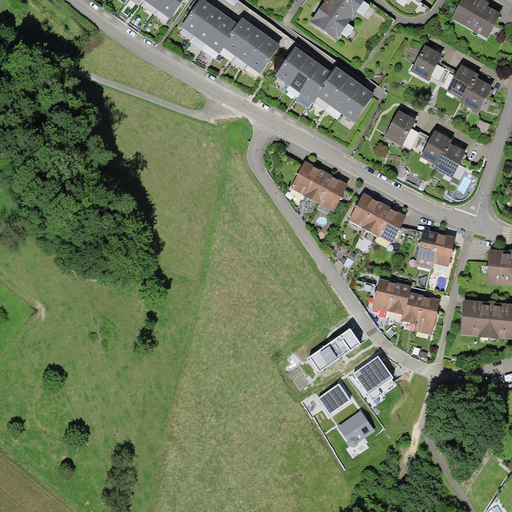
[(145,0),(157,8),(162,0),(145,0)]
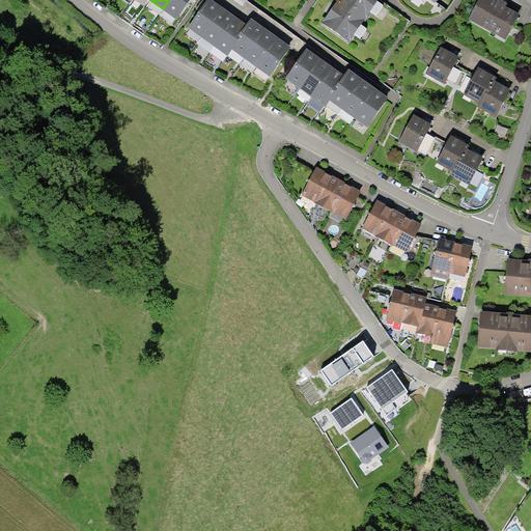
[(168,0),(163,8),(176,19),(189,0),(168,0)]
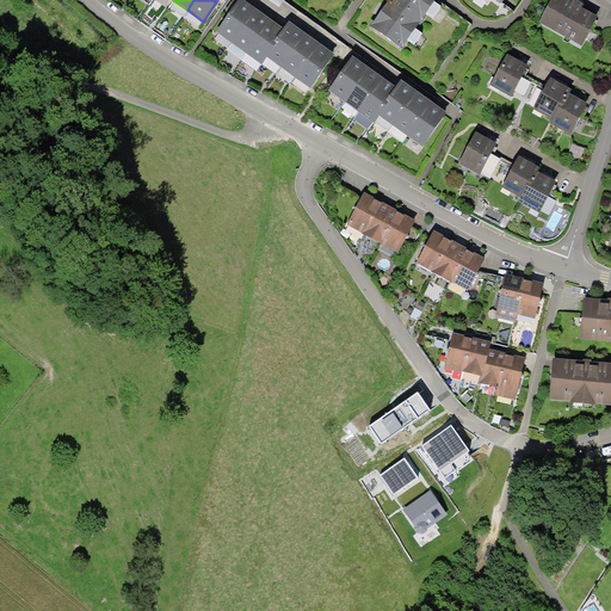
[(232,42),(255,7),(248,2),(245,0),(238,0),(216,31),(232,42)]
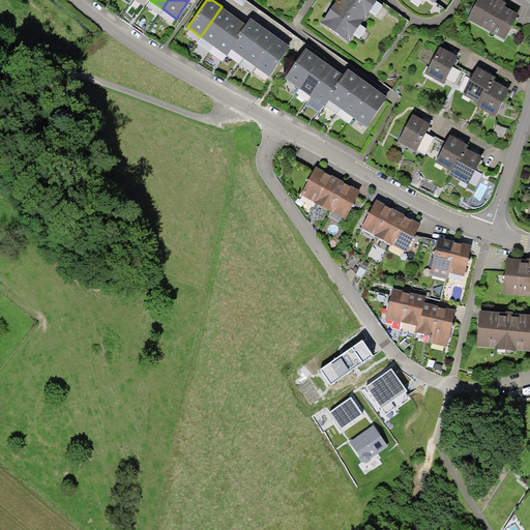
[(335,0),(336,1),(324,19),(323,18),(320,22),(350,41),(352,38),(351,38),(363,20),(365,21),(369,17),(367,15),(377,0),(335,0)]
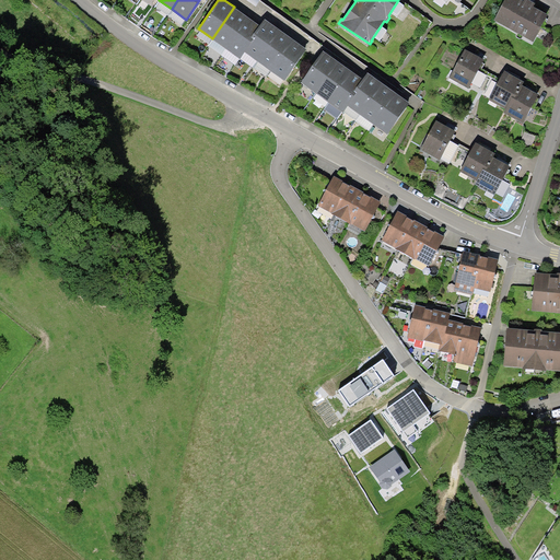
[(548,14),(534,7),(528,3),(523,0),(522,0),(504,0),(493,20),(533,42),(548,14)]
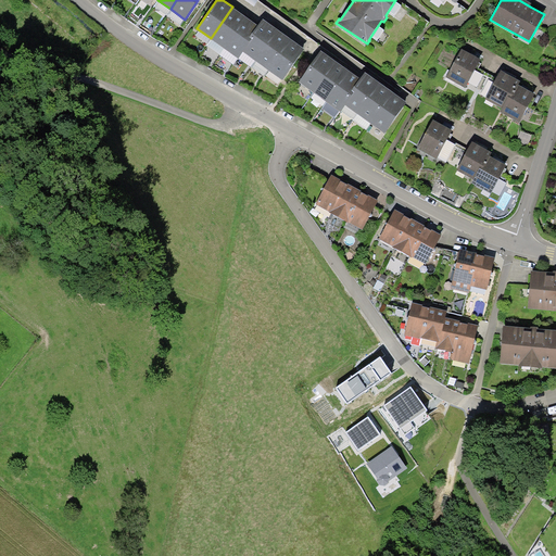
[(223,47),(244,15),(239,11),(232,7),(211,38),(223,47)]
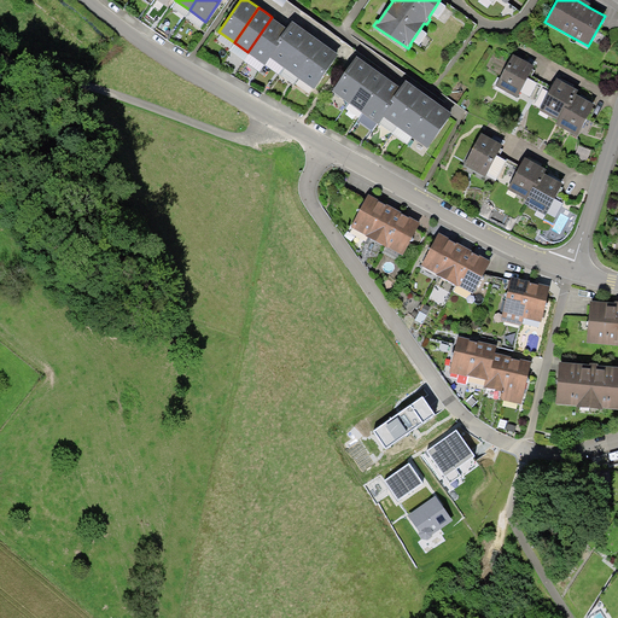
[(248,52),(264,64),(270,57),(280,44),(278,41),(286,28),(280,23),(272,17),(248,52)]
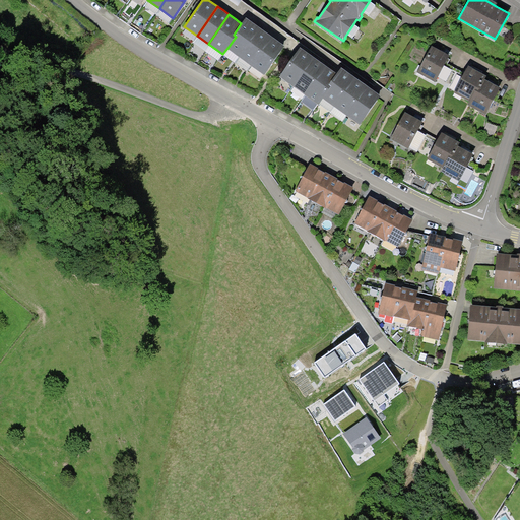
[(228,48),(239,56),(260,27),(253,22),(246,17),(241,23),(234,35),(236,37),(228,48)]
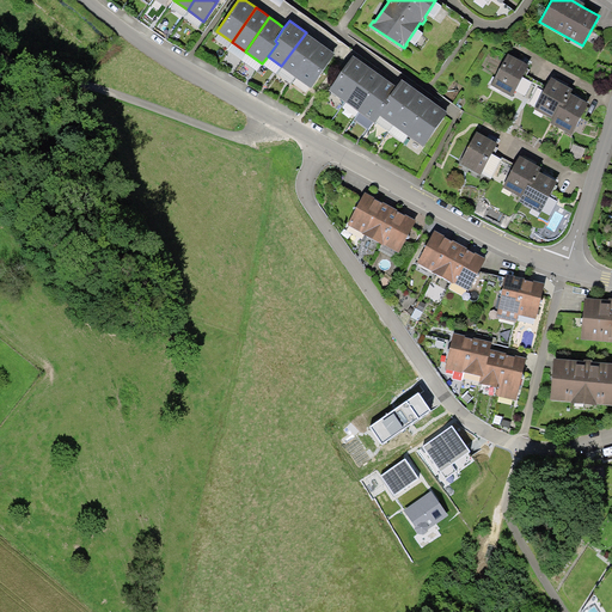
[(281,66),(295,75),(319,42),(313,37),(306,32),(281,66)]
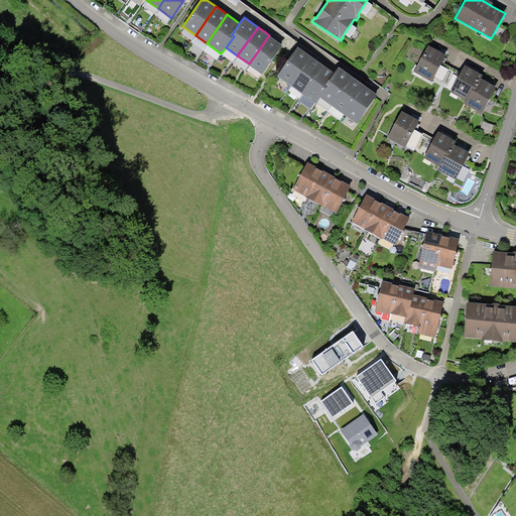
[(269,35),(249,63),(262,74),(282,44),(276,40),(269,35)]
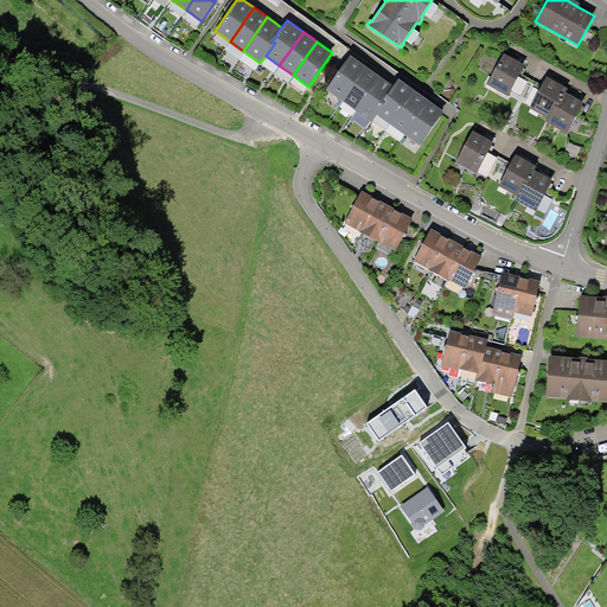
[(515,58),(504,52),(487,84),(508,95),(509,94),(511,90),(523,68),(524,64),(515,58)]
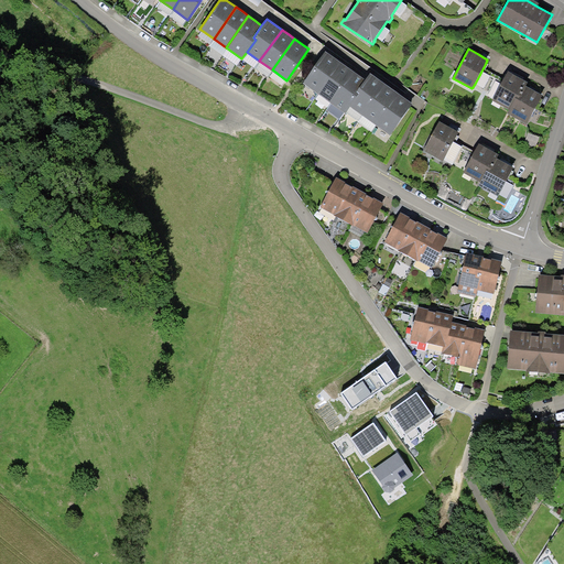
[(317,93),(339,62),(333,56),(326,52),(303,83),(317,93)]
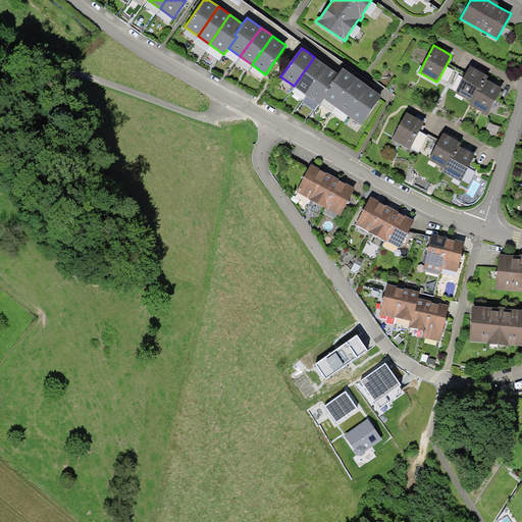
[(305,94),(326,65),(320,61),(314,57),(294,86),(305,94)]
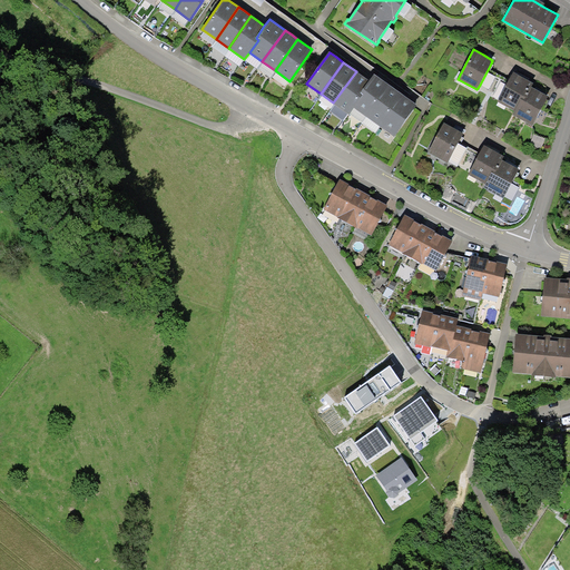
[(491,70),(493,65),(491,64),(480,85),(489,89),(494,79),(498,74),(491,70)]
